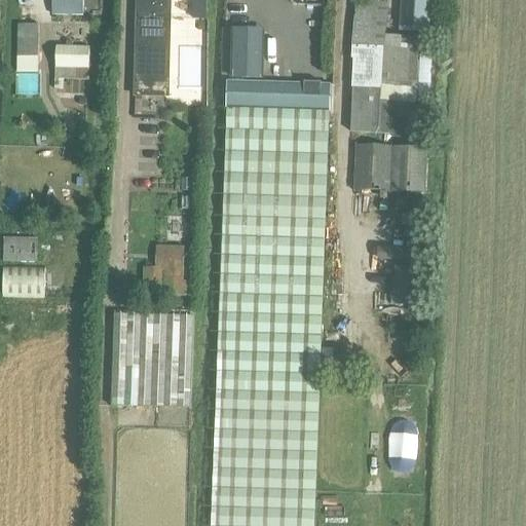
[(84,0),(54,0),(54,14),(85,14),(84,0)]
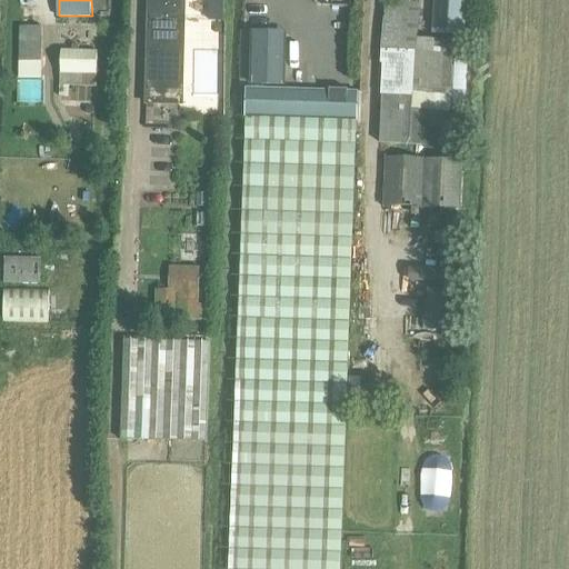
[(149,0),(146,103),(182,105),(186,0),(149,0)]
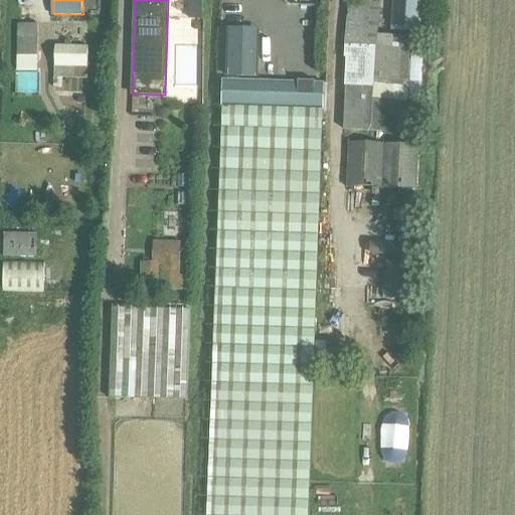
[(381,3),(351,0),(350,0),(345,56),(347,56),(343,130),(404,134),(411,37),(378,35),(381,3)]
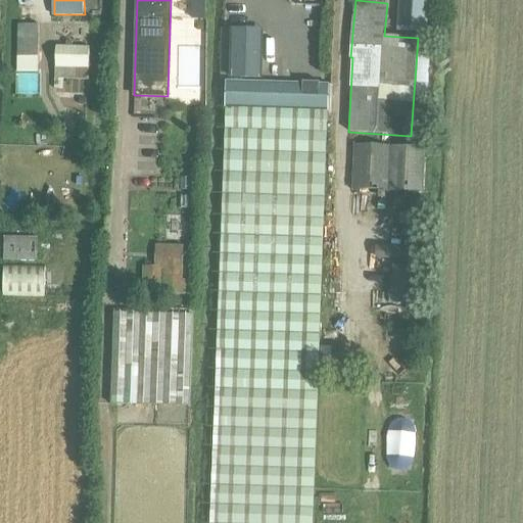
[(399,0),(398,31),(427,33),(428,0),(399,0)]
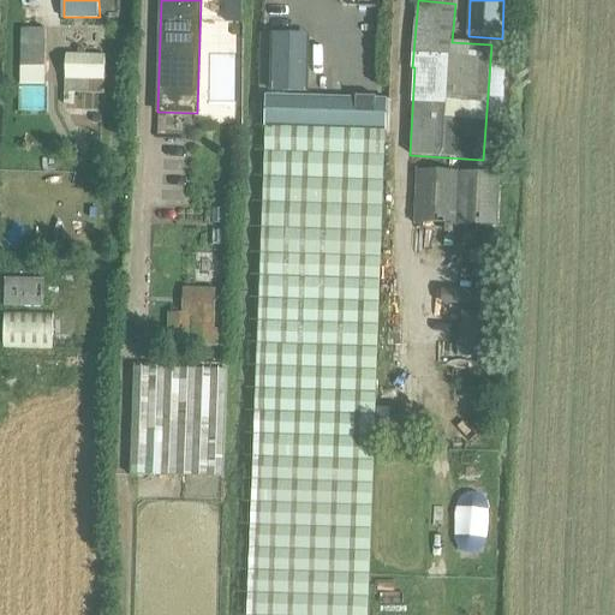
[(242,7),(227,7),(227,23),(242,23),(242,7)]
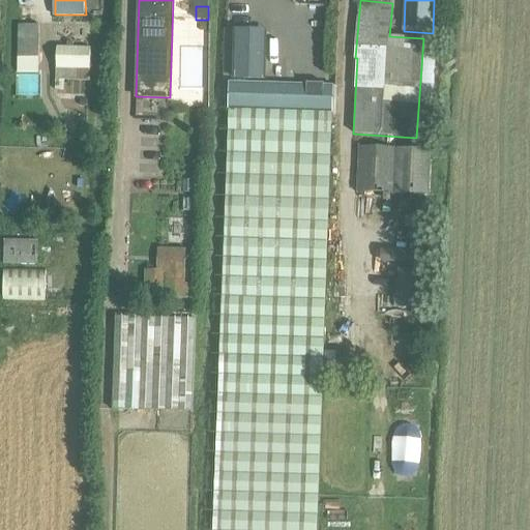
[(39,57),(39,26),(19,26),(19,57),(39,57)]
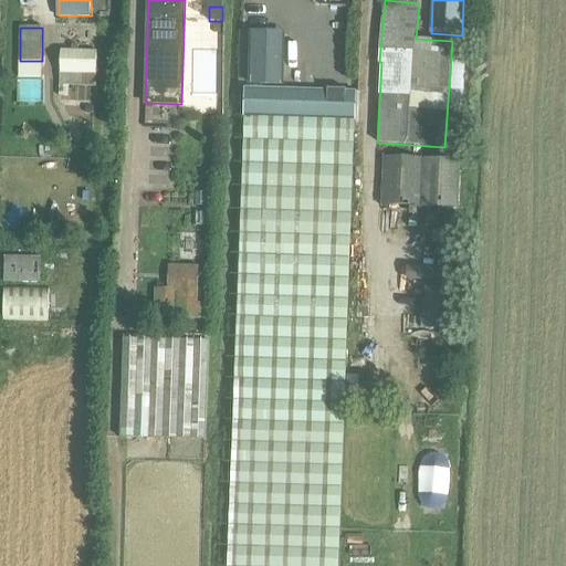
[(284,40),(251,39),(250,84),(283,84),(284,40)]
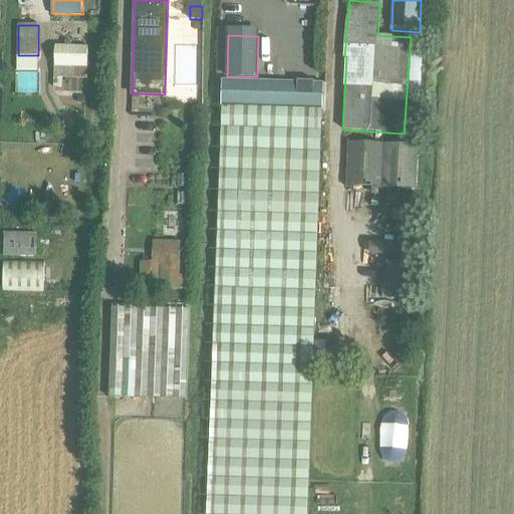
[(55,67),(55,77),(63,77),(86,78),(87,68),(87,47),(56,46),(55,67)]
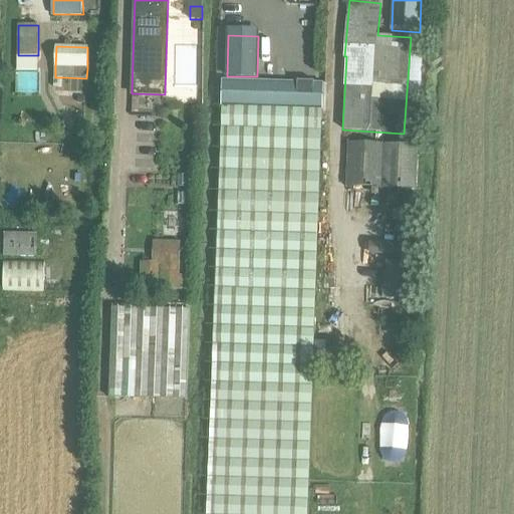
[(413,53),(411,93),(422,94),(424,53),(413,53)]
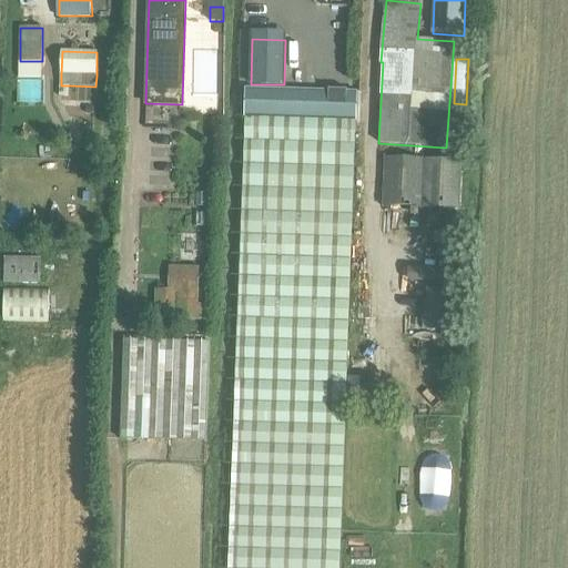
[(61,85),(60,97),(70,97),(70,85),(61,85)]
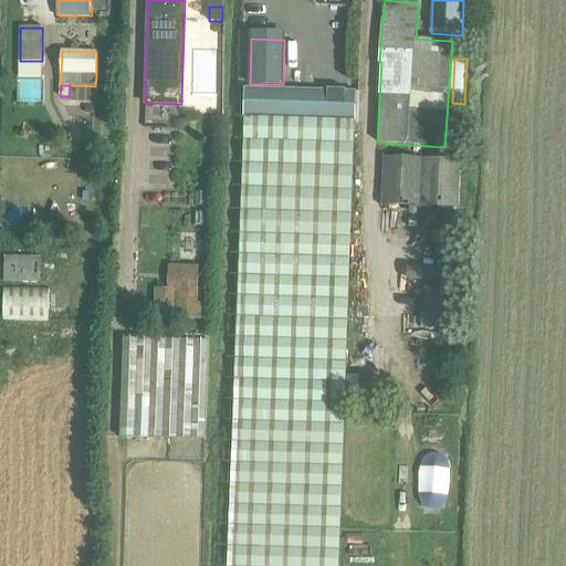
[(328,90),(245,87),(245,117),(355,119),(356,91),(347,91),(347,90),(328,88),(328,90)]
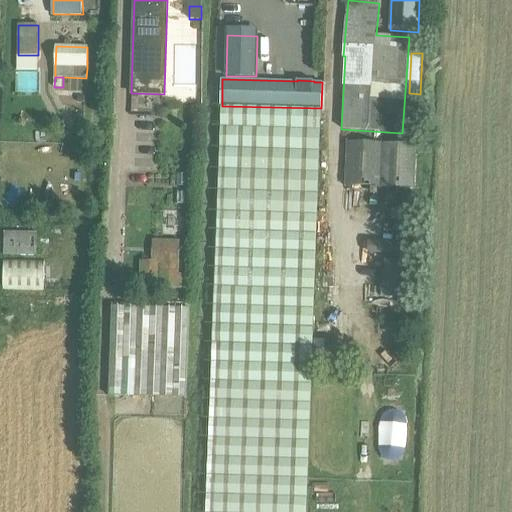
[(306,511),(321,108),(222,106),(206,511),(306,511)]
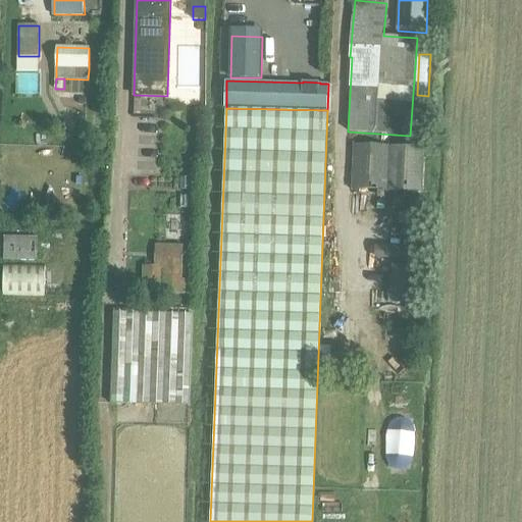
[(355,144),(353,190),(423,192),(424,147),(355,144)]
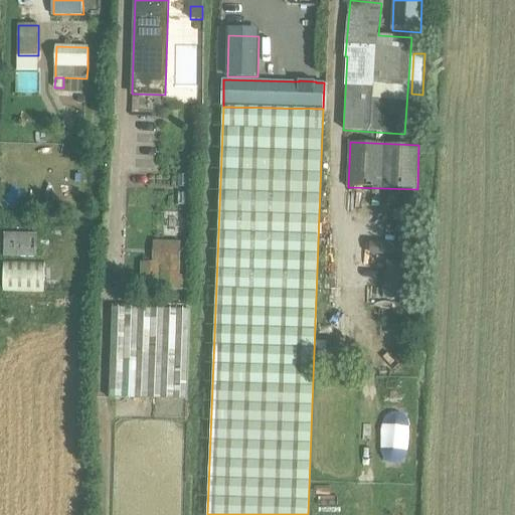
[(37,234),(5,232),(4,256),(36,258),(37,234)]
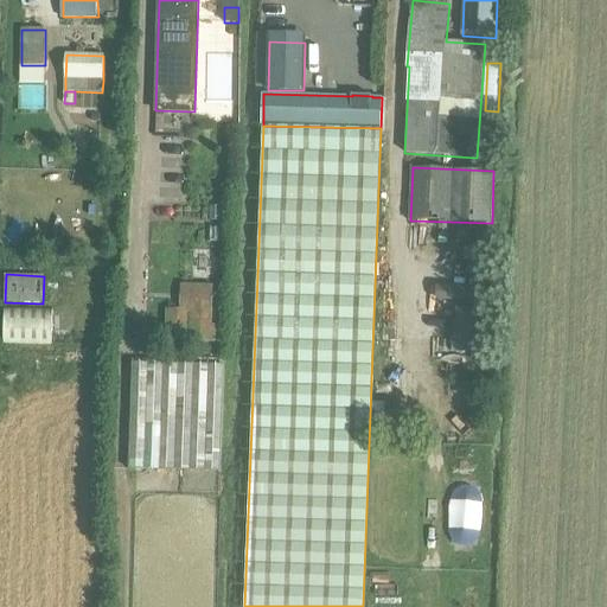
[(166,311),(165,344),(186,345),(187,331),(189,331),(189,340),(218,342),(219,327),(219,325),(211,325),(212,287),(190,287),(189,312),(179,312),(166,311)]
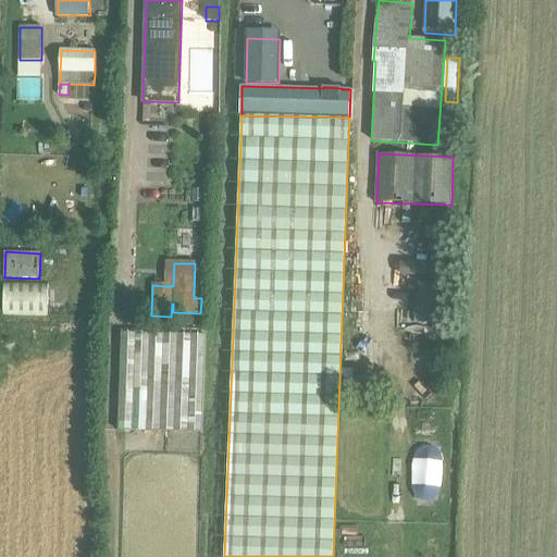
[(4,316),(48,316),(49,283),(4,282),(4,316)]
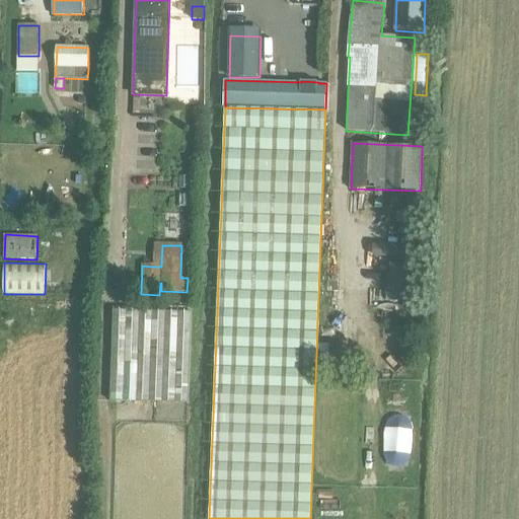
[(114,310),(110,400),(190,402),(193,312),(114,310)]
